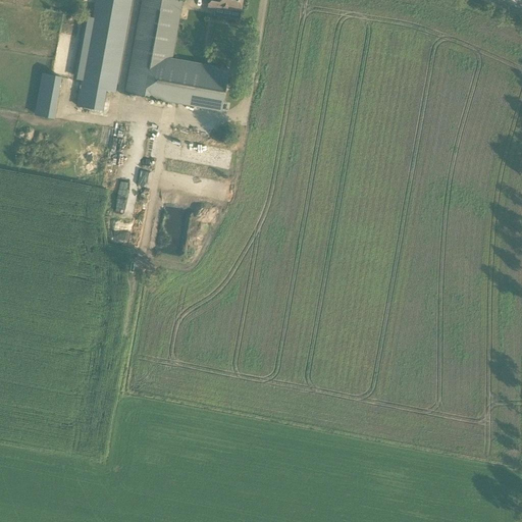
[(96,0),(77,107),(103,112),(107,92),(116,93),(132,2),(131,0),(96,0)]
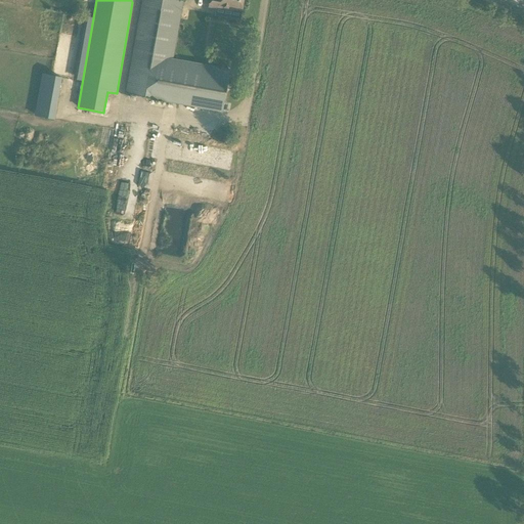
[(172,60),(183,0),(180,0),(142,0),(126,94),(223,113),(230,70),(172,60)]
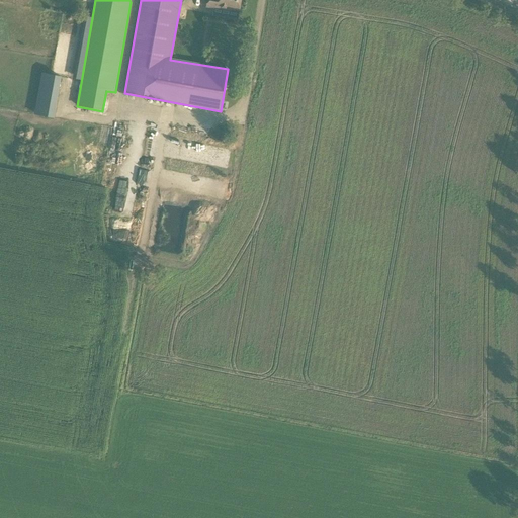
[(207,0),(207,3),(206,8),(231,13),(232,11),(232,9),(240,10),(241,0),(207,0)]
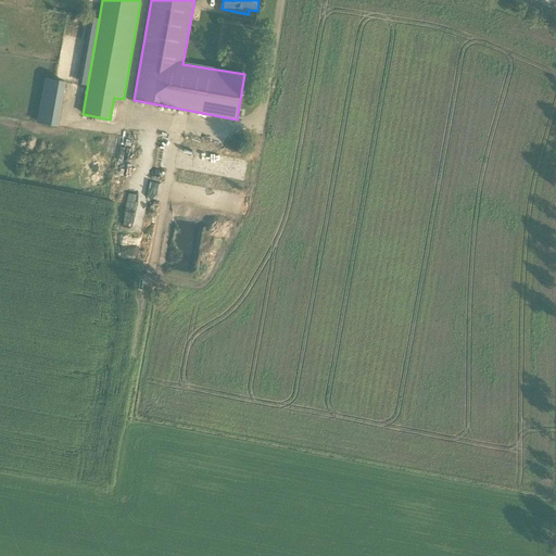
[(58,127),(66,83),(45,78),(37,123),(58,127)]
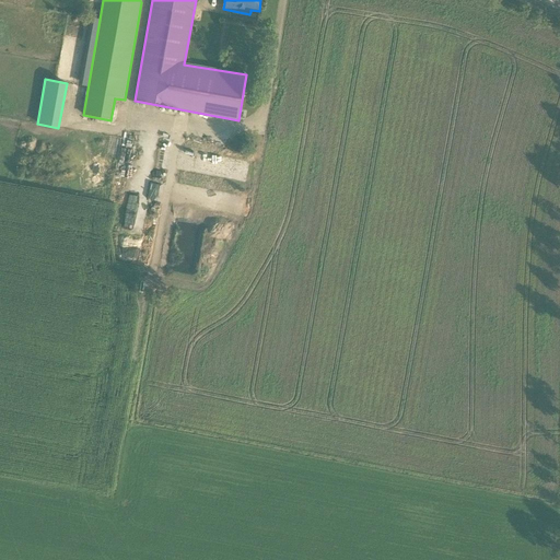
[(147,176),(130,174),(117,251),(133,253),(147,176)]
